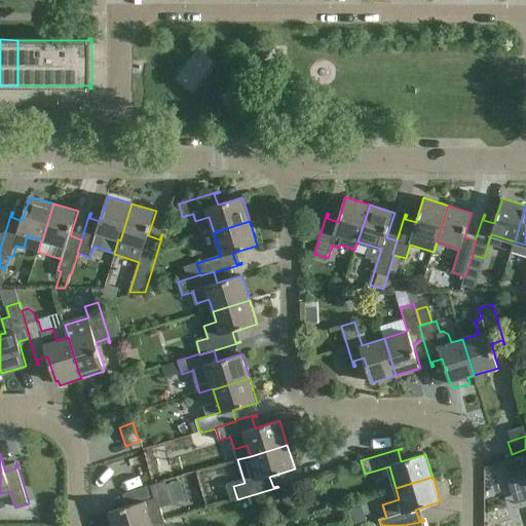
[(109,513),(112,525),(148,525),(162,522),(155,499),(170,495),(165,481),(125,494),(125,495),(130,493),(134,504),(109,513)]
